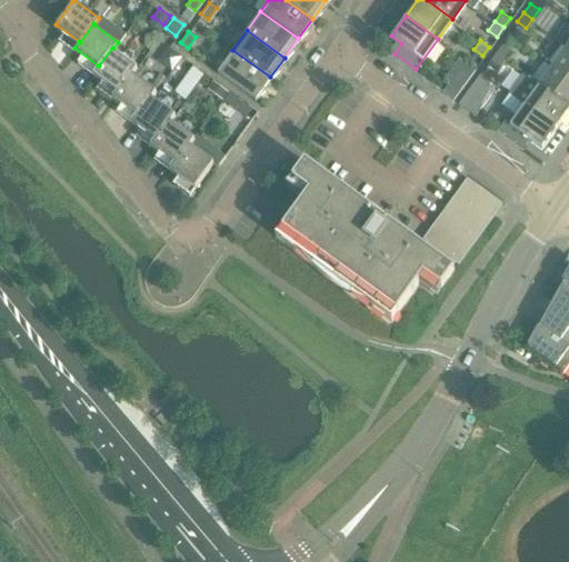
[(502,42),(496,51),(505,58),(511,48),(502,42)]
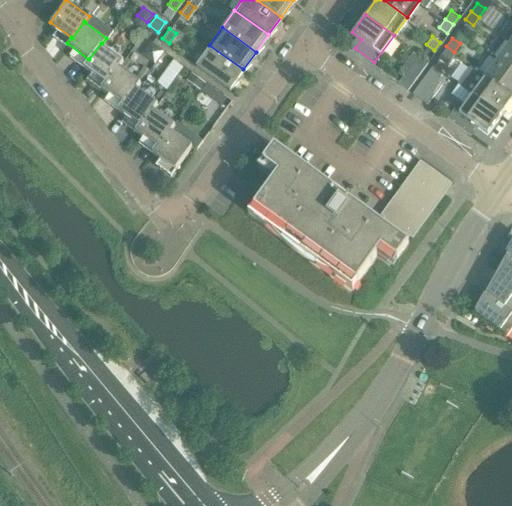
[(511,40),(510,39),(497,56),(511,66),(511,40)]
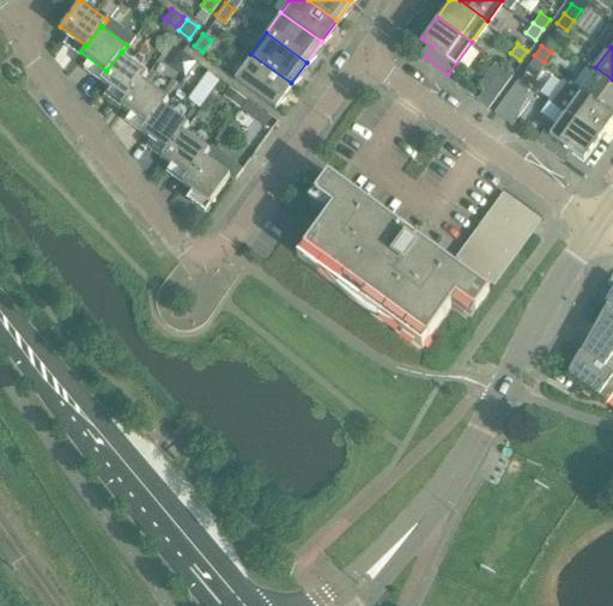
[(101,78),(126,96),(127,97),(141,77),(143,78),(147,71),(122,52),(121,52),(107,71),(105,71),(101,78)]
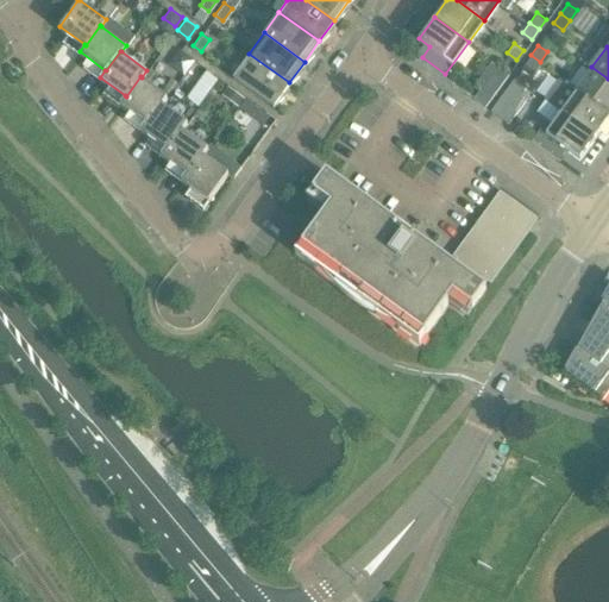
[(289,82),(249,54),(233,75),(274,105),(289,82)]
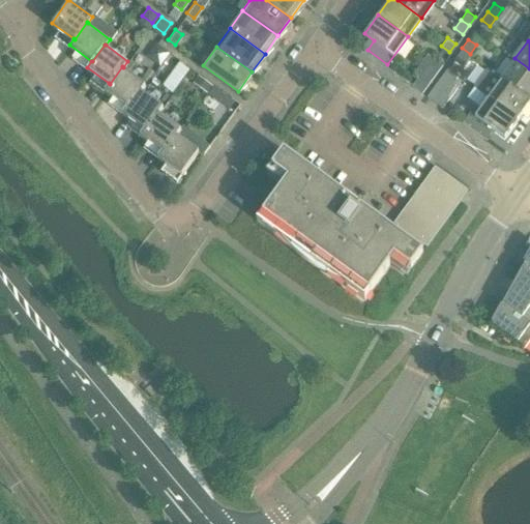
[(470,54),(462,48),(455,56),(464,62),(470,54)]
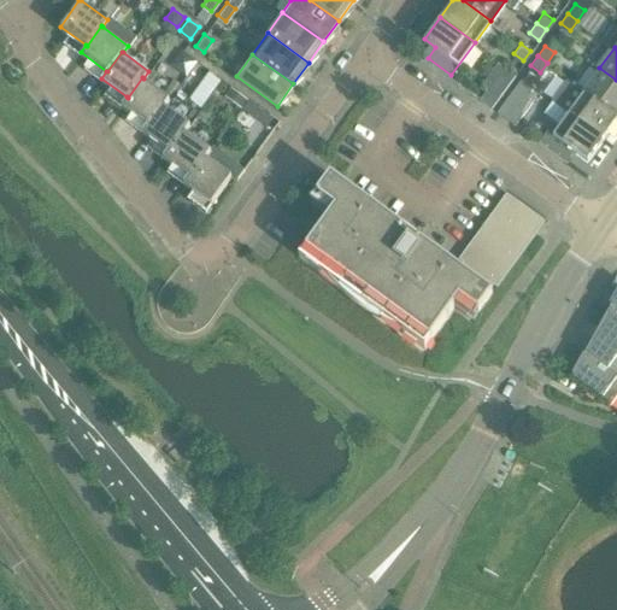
[(482,81),(488,86),(480,97),(492,105),(516,72),(498,59),(482,81)]
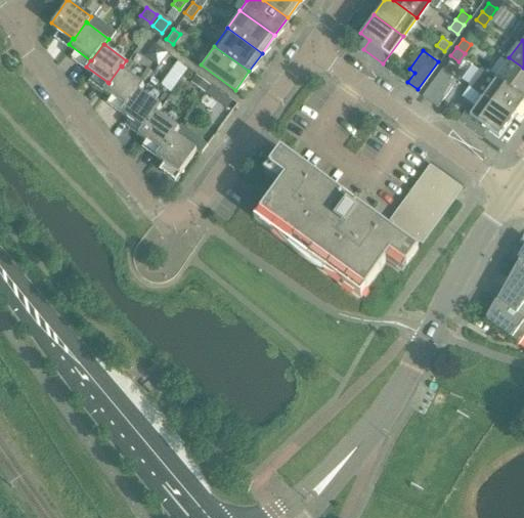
[(523,68),(509,57),(496,76),(523,95),(523,68)]
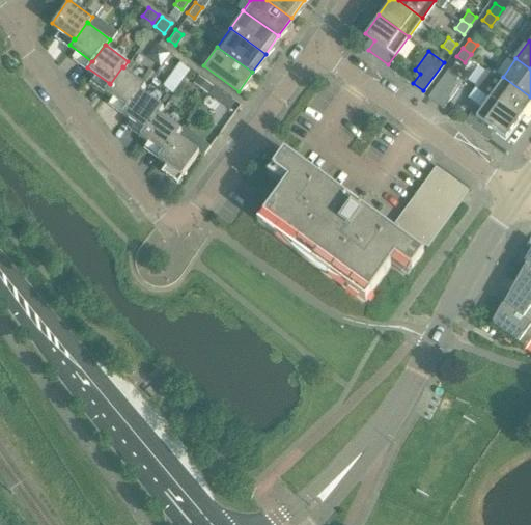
[(178,59),(169,73),(179,80),(190,66),(178,59)]
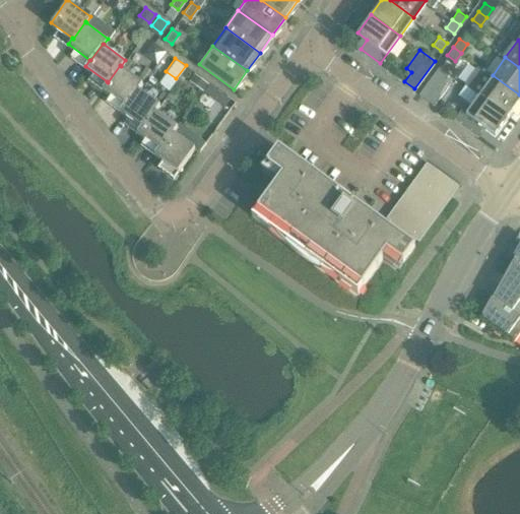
[(419,91),(434,103),(450,81),(445,77),(449,71),(440,64),(419,91)]
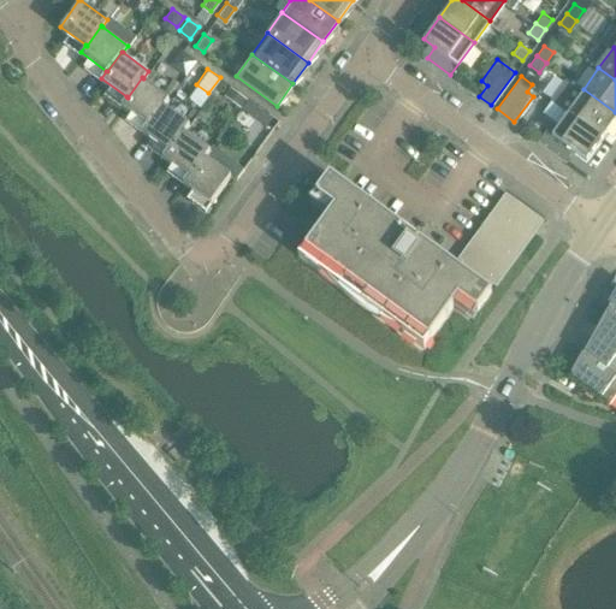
[(550,98),(568,110),(603,135),(615,117),(615,112),(584,89),(566,76),(550,98)]
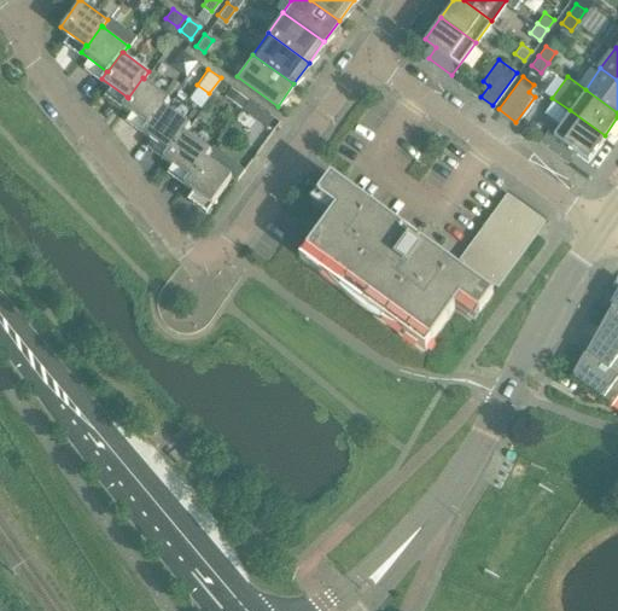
[(122,104),(147,122),(149,123),(163,103),(164,104),(170,97),(144,79),(143,77),(128,98),(127,97),(122,104)]
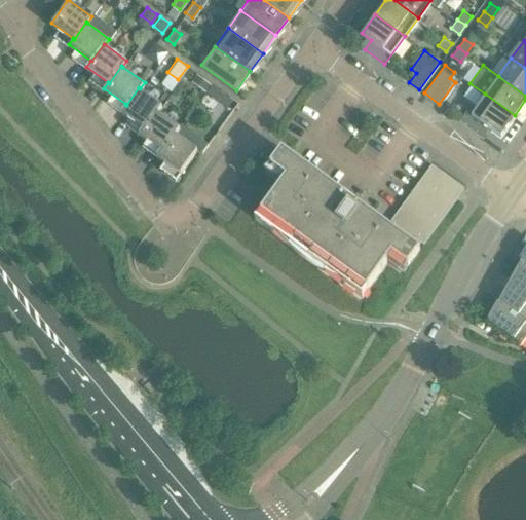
[(197,71),(193,78),(205,87),(211,81),(197,71)]
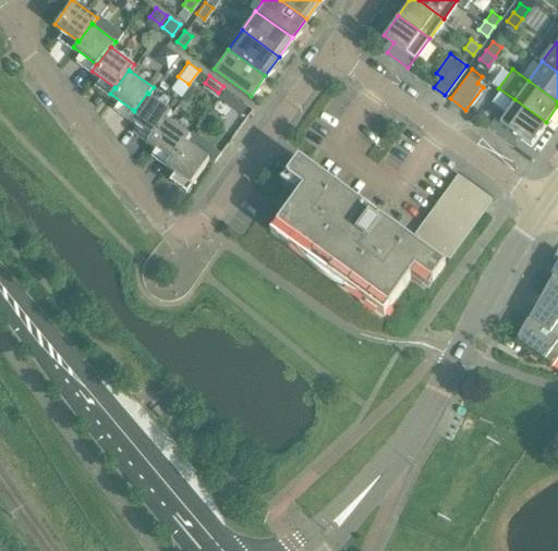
[(225,86),(220,93),(242,109),(247,101),(225,86)]
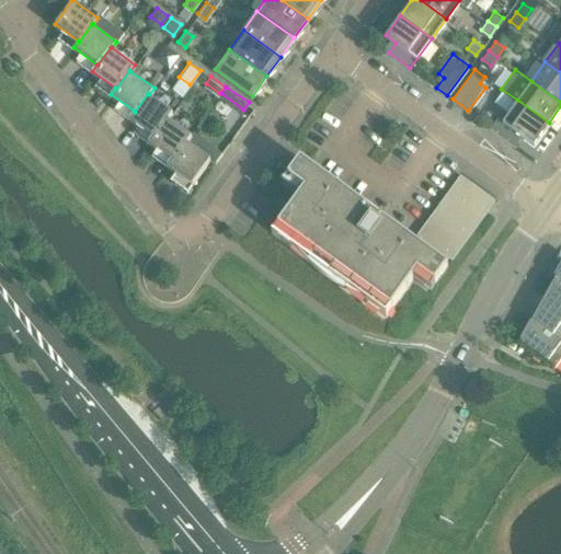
[(129,117),(152,135),(153,135),(167,117),(169,117),(173,112),(149,94),(148,93),(135,112),(134,111),(129,117)]
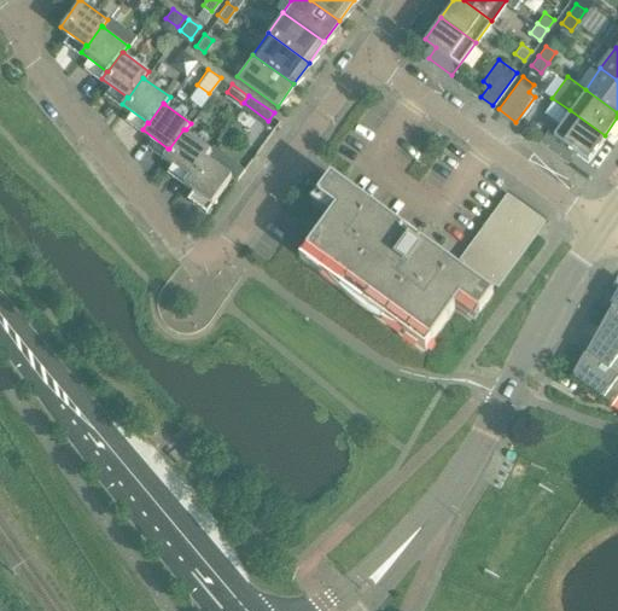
[(605,135),(570,110),(554,132),(548,127),(540,139),(567,159),(576,149),(589,158),(605,135)]
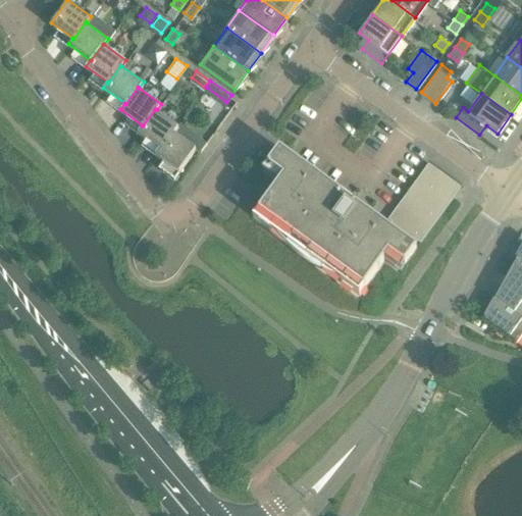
[(138,132),(160,147),(160,148),(173,131),(174,132),(178,125),(157,109),(155,109),(143,125),(142,125),(138,132)]
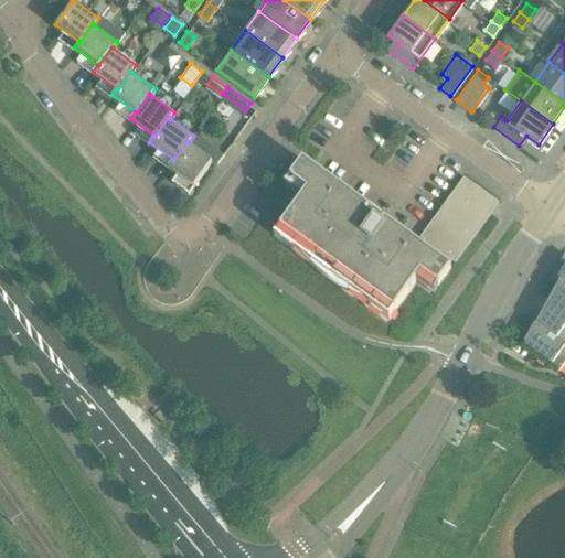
[(173,160),(173,159),(168,165),(193,184),(212,159),(215,162),(224,151),(196,131),(193,136),(189,142),(188,141),(173,160)]
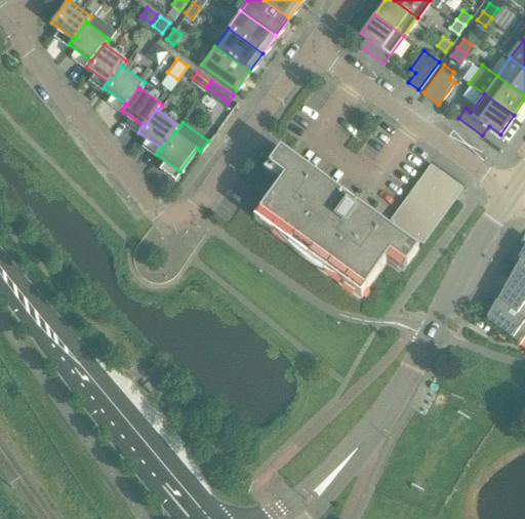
[(279,222),(304,240),(298,247),(317,261),(322,253),(348,272),(342,279),(361,293),(362,292),(361,291),(391,251),(407,263),(418,246),(415,244),(419,238),(422,241),(463,185),(431,161),(391,217),(394,220),(390,226),(366,208),(363,212),(339,196),(342,192),(281,147),(270,163),(285,174),(255,214),(254,215),(273,229),(279,222)]
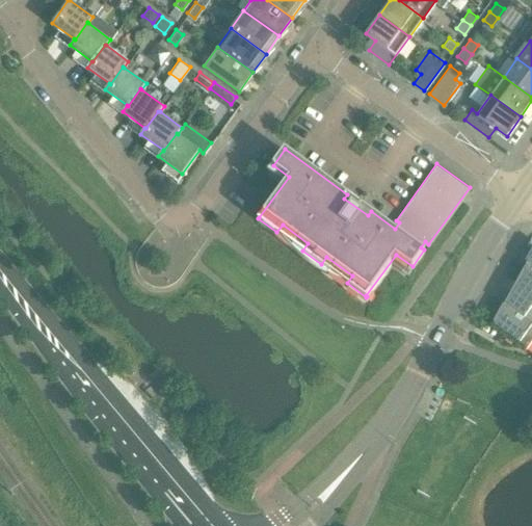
[(531,271),(524,266),(493,322),(526,346),(527,345),(526,345),(531,337),(531,271)]
